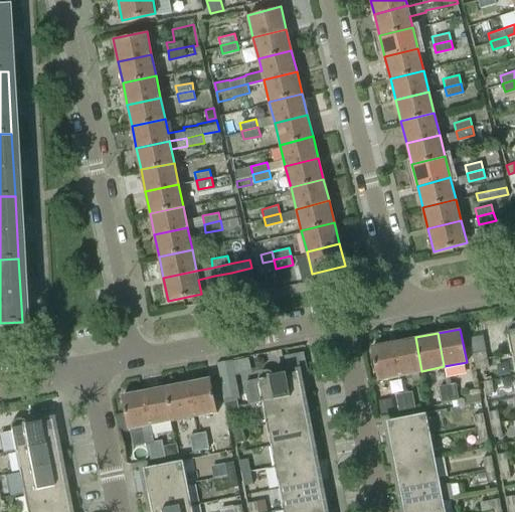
[(415,337),(393,342),(400,375),(421,371),(415,337)]
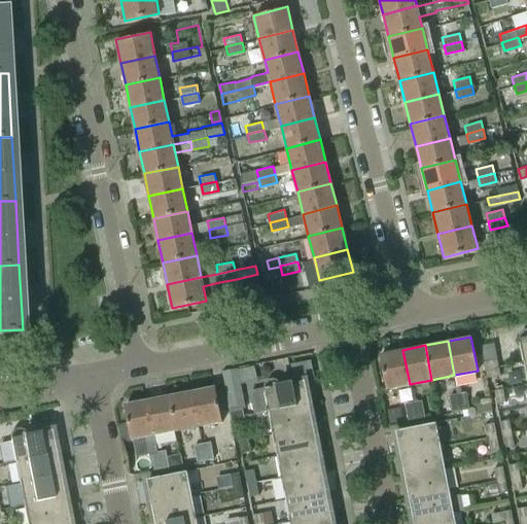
[(386,388),(410,384),(402,350),(380,354),(386,388)]
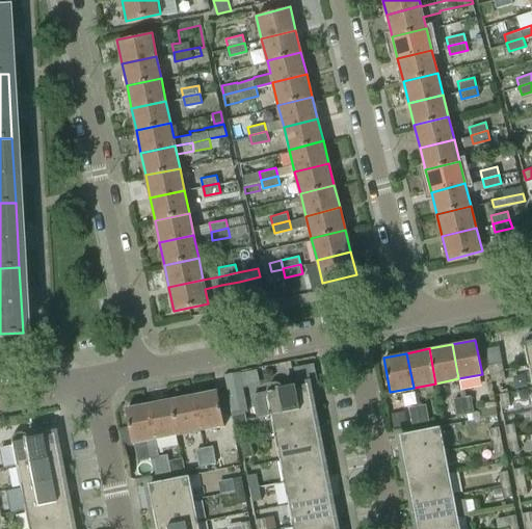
[(504,369),(502,361),(488,364),(489,371),(504,369)]
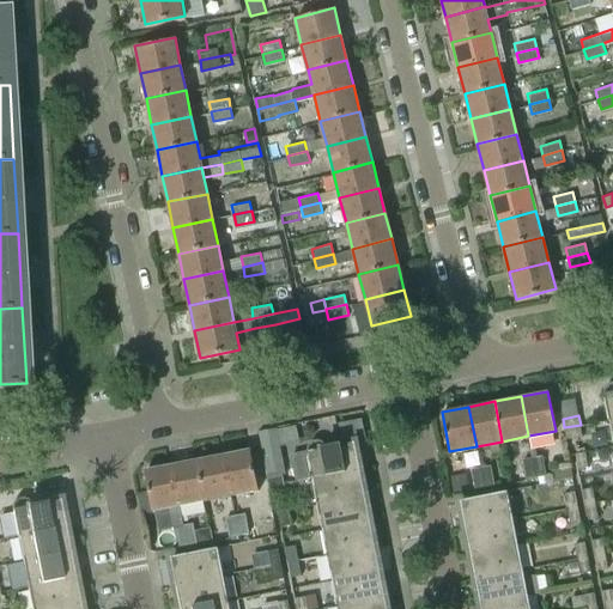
[(581,425),(564,427),(566,438),(582,434),(581,425)]
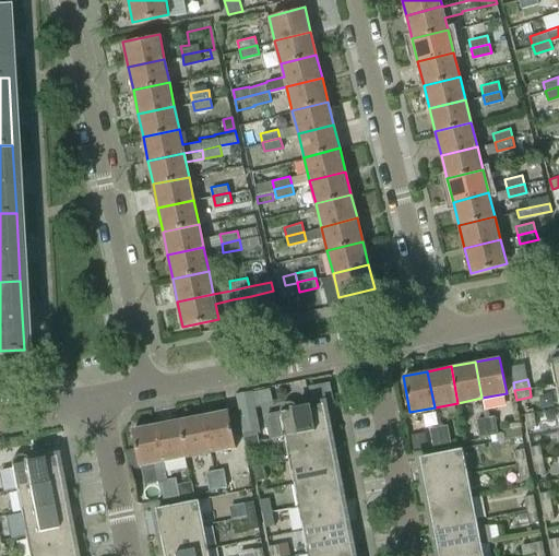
[(260,427),(252,389),(236,393),(244,430),(260,427)]
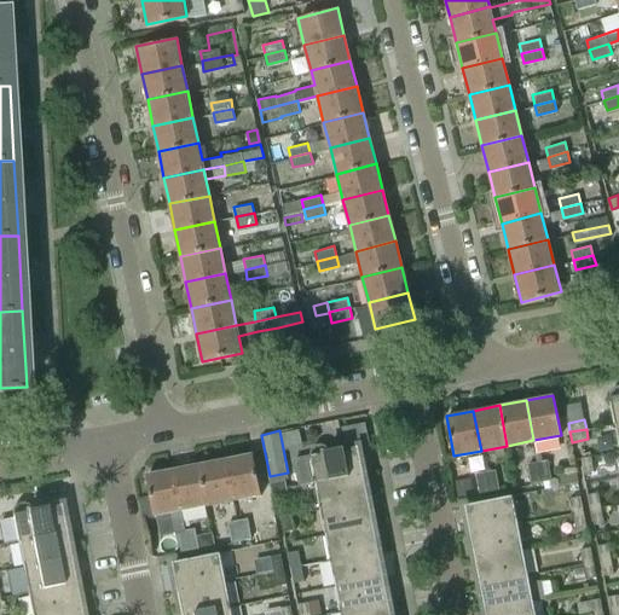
[(311,453),(311,456),(316,482),(364,473),(358,446),(330,451),(330,448),(329,447),(328,445),(325,445),(324,444),(323,444),(320,442),(318,444),(316,445),(314,445),(313,447),(312,448),(311,450),(311,452),(311,453)]
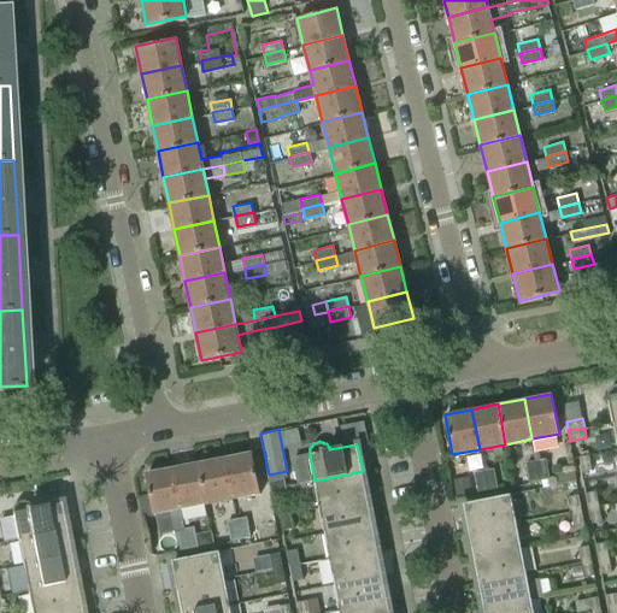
[(252,452),(225,458),(233,497),(260,491),(252,452)]
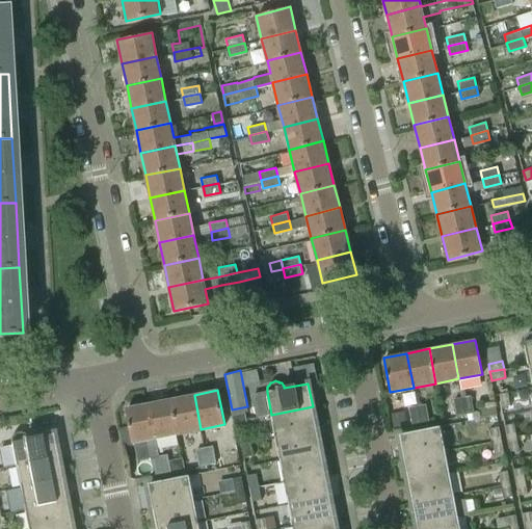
[(510,404),(508,392),(499,393),(502,405),(510,404)]
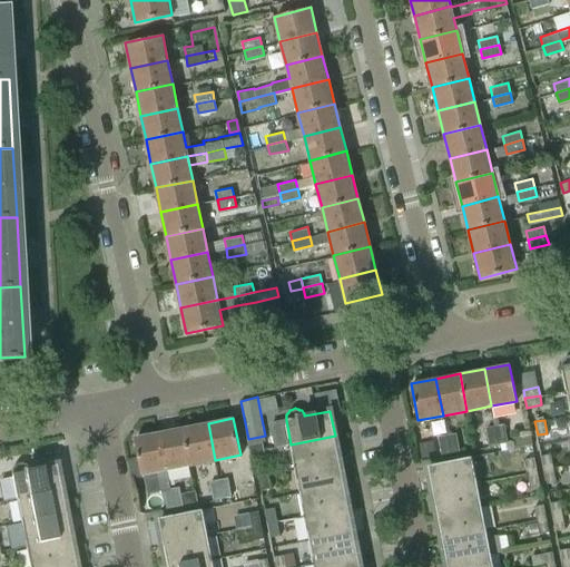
[(503,422),(494,424),(499,442),(508,441),(503,422)]
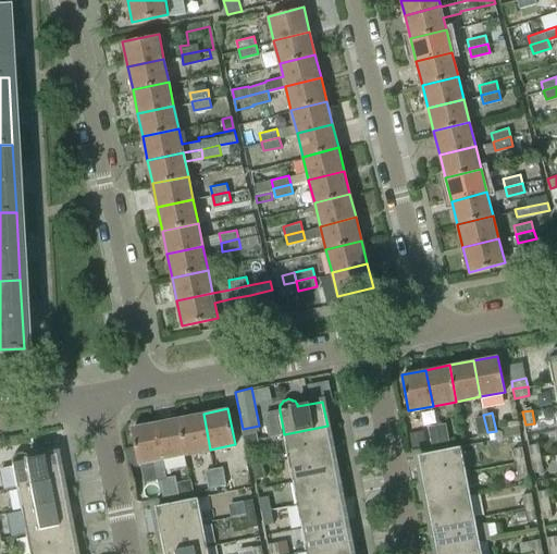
[(203,414),(180,418),(186,454),(210,450),(203,414)]
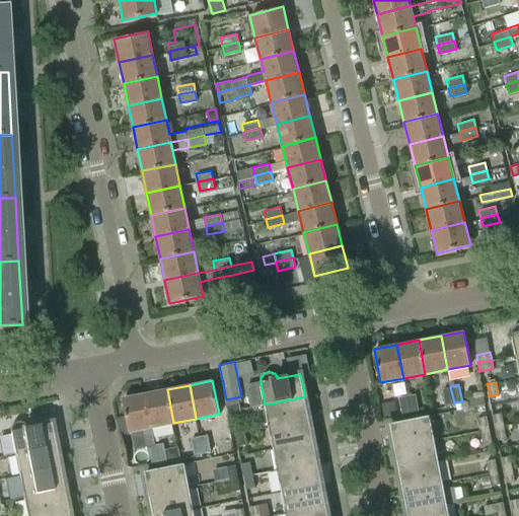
[(454,402),(450,386),(442,387),(445,404),(454,402)]
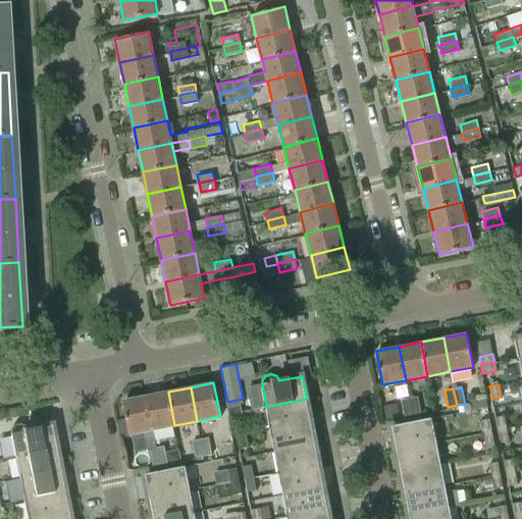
[(168,392),(146,396),(152,429),(174,425),(168,392)]
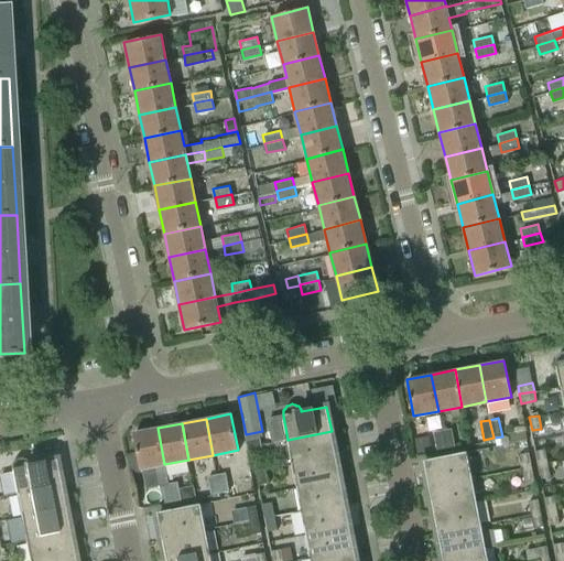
[(451,427),(442,429),(445,446),(455,445),(451,427)]
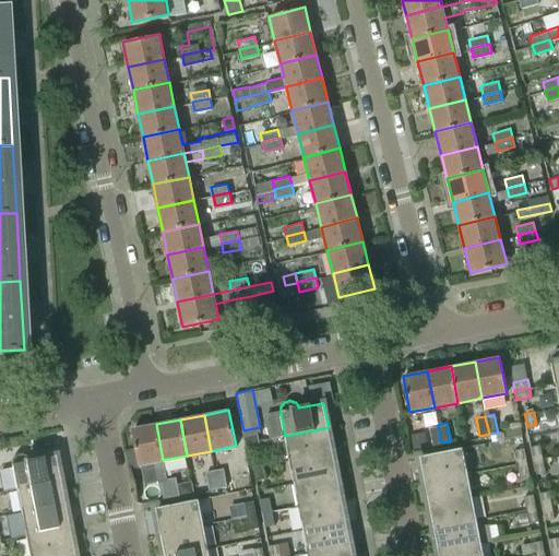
[(170,496),(167,477),(163,460),(156,424),(131,428),(139,465),(146,463),(151,481),(157,480),(162,497),(170,496)]
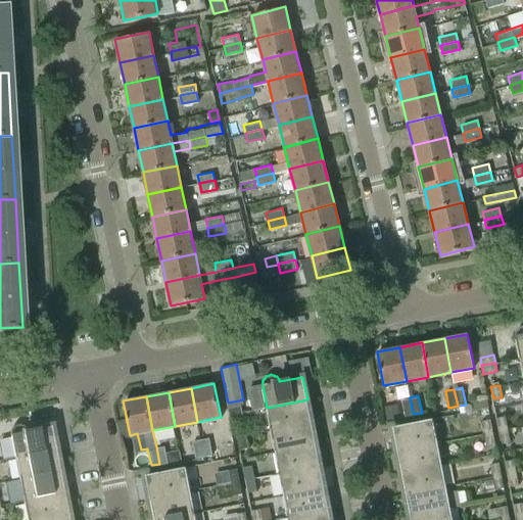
[(405,416),(413,414),(410,397),(401,399),(405,416)]
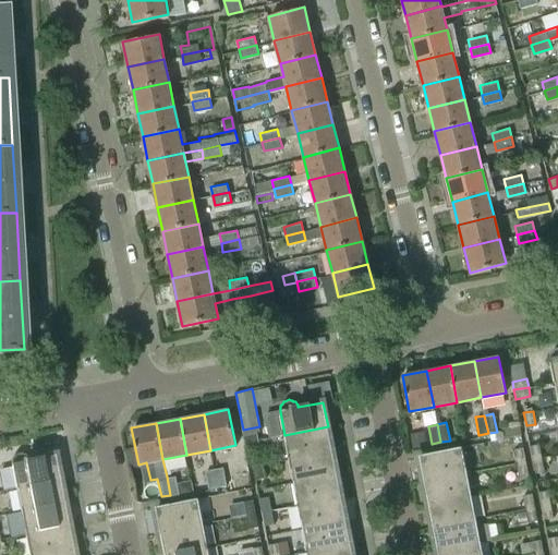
[(519,424),(501,427),(504,436),(521,434),(519,424)]
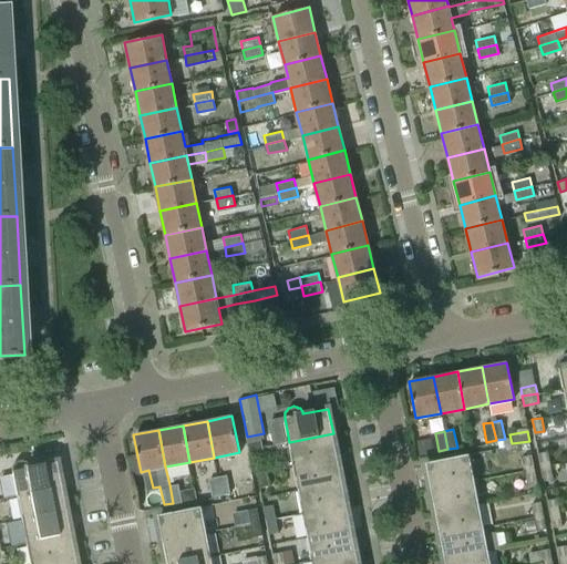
[(338,457),(333,433),(289,442),(294,465),(338,457)]
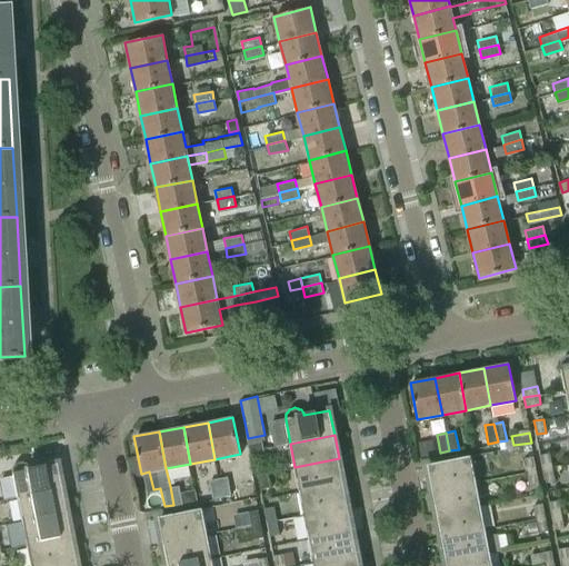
[(249,452),(263,448),(273,447),(271,436),(261,437),(262,439),(247,443),(249,452)]
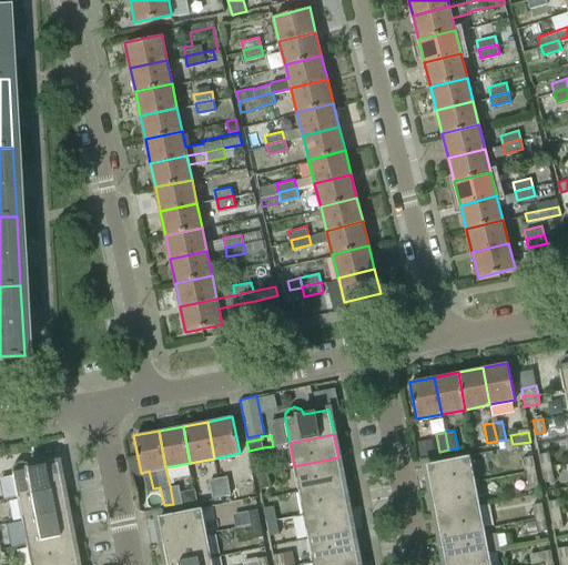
[(435,454),(432,439),(415,442),(418,457),(435,454)]
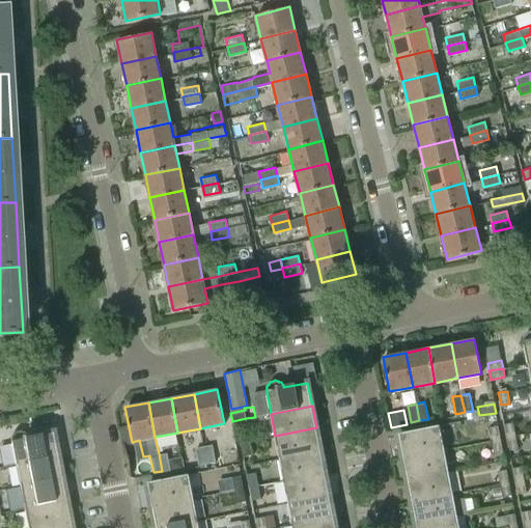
[(248,427),(246,418),(232,421),(233,429),(248,427)]
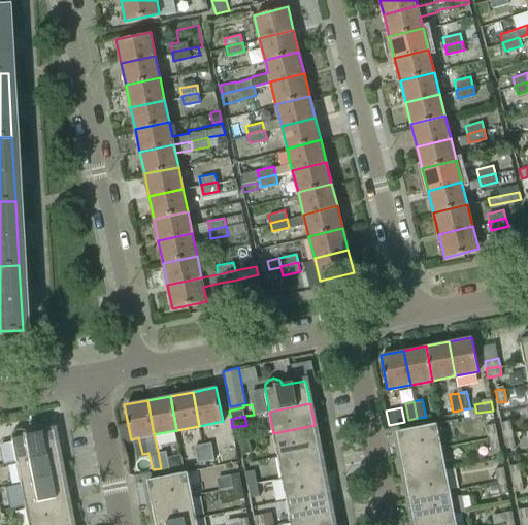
[(501,421),(503,433),(513,431),(510,419),(501,421)]
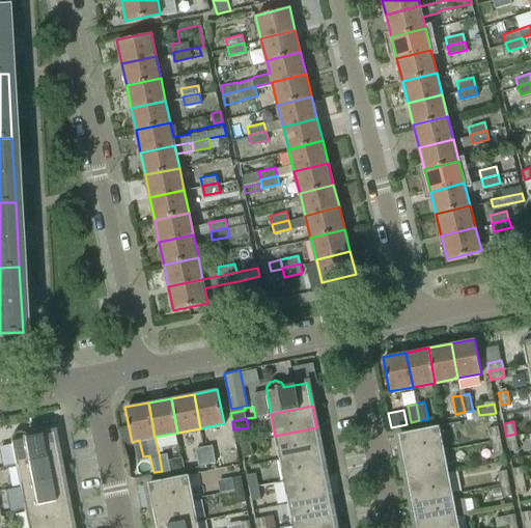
[(492,439),(500,437),(498,424),(488,426),(492,439)]
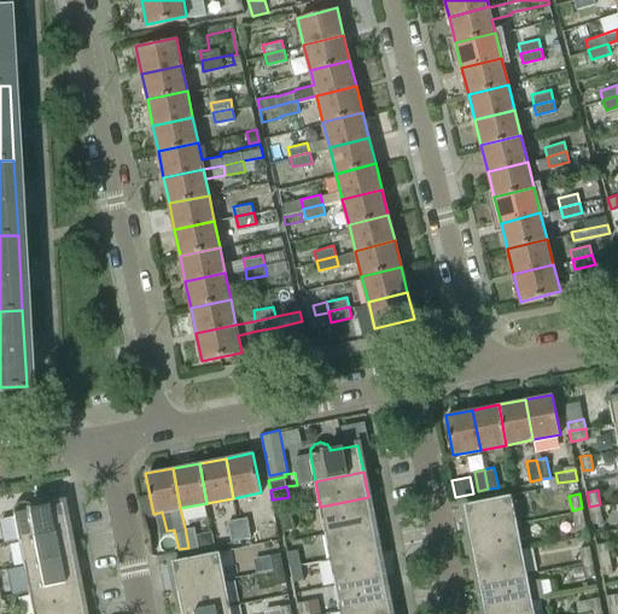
[(517,521),(512,495),(465,504),(470,531),(517,521)]
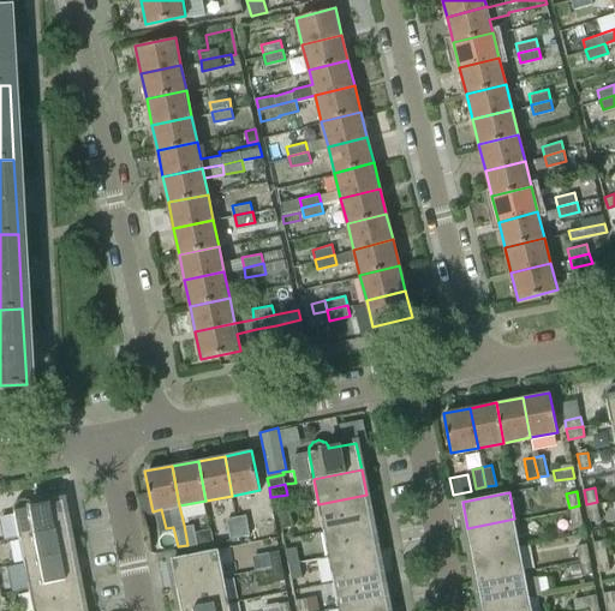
[(323,529),(371,520),(366,495),(318,504),(323,529)]
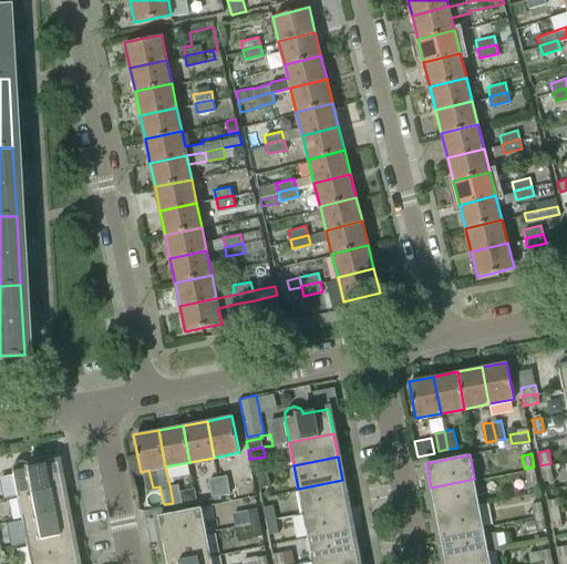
[(11,469),(11,471),(16,495),(59,486),(54,462),(42,464),(29,467),(29,465),(28,463),(27,462),(26,461),(24,460),(22,460),(20,460),(19,460),(17,460),(16,461),(14,462),(12,463),(11,465),(11,467),(11,468),(11,469)]
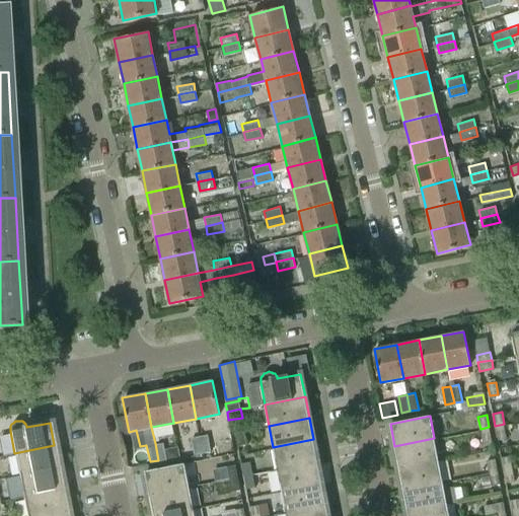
[(507,437),(504,424),(495,426),(498,439),(507,437)]
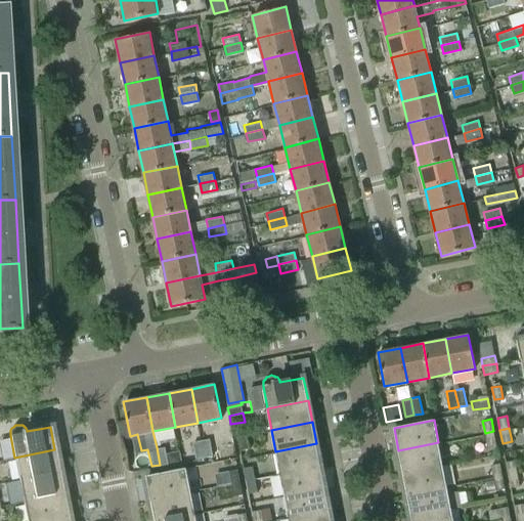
[(496,444),(493,431),(485,433),(487,446),(496,444)]
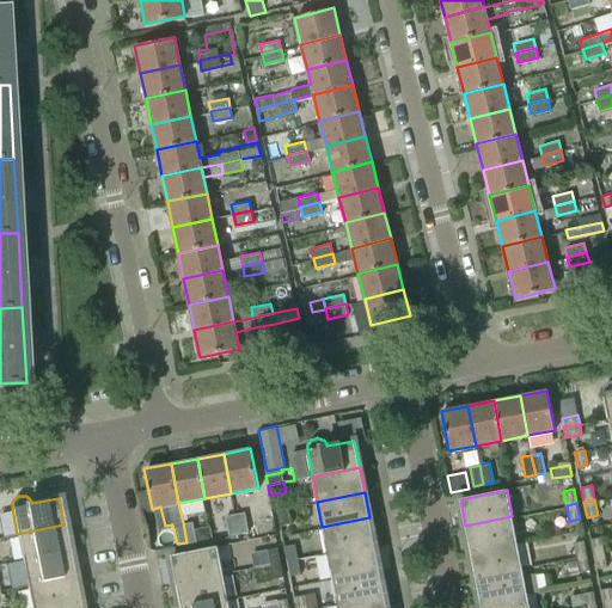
[(277,509),(279,514),(280,524),(292,522),(288,507),(277,509)]
